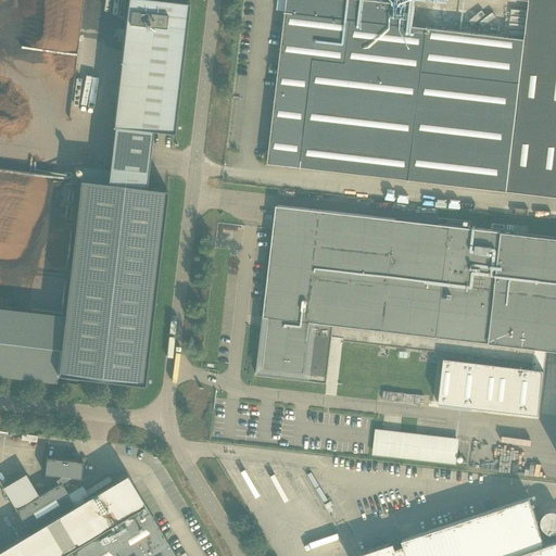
[(189,1),(176,0),(127,0),(113,124),(174,131),(189,1)]
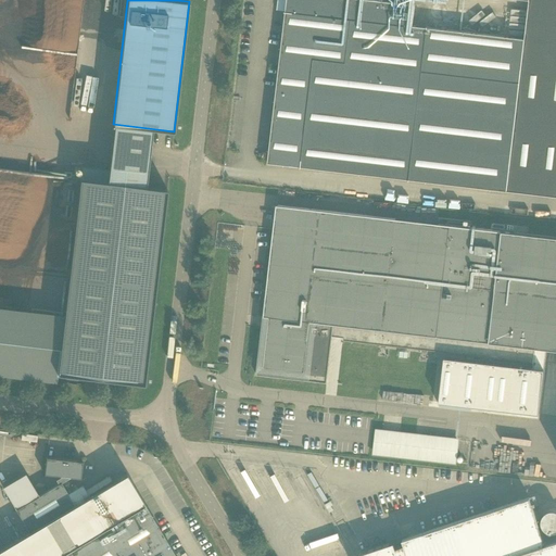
[(506,191),(525,39),(413,26),(415,4),(376,0),(286,0),(267,163),(506,191)]
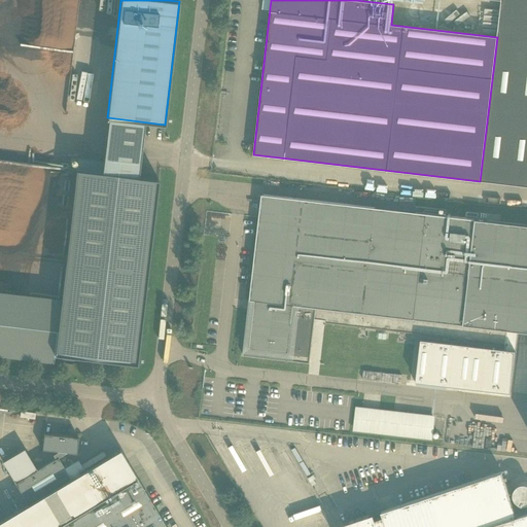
[(60,304),(55,354),(78,357),(106,360),(110,360),(136,363),(157,179),(112,174),(113,168),(104,167),(105,163),(101,163),(101,161),(77,159),(76,170),(60,304)]
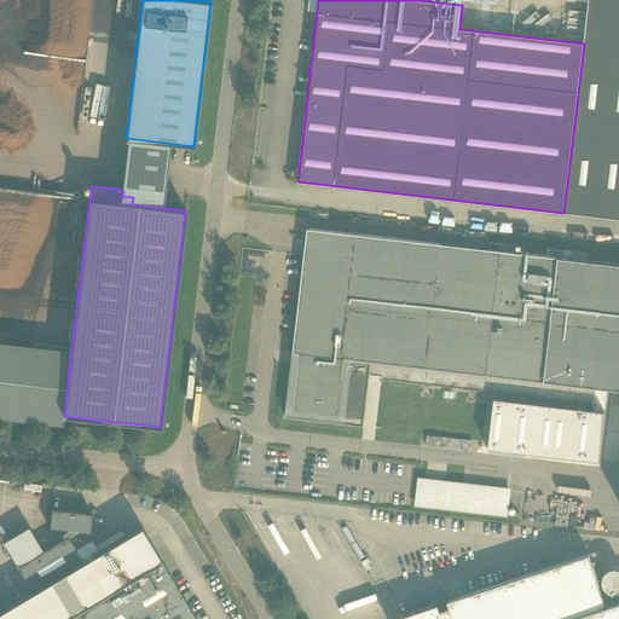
[(618,264),(307,229),(305,255),(293,353),(300,353),(299,359),(293,359),(285,417),(364,427),(370,375),(382,376),(382,379),(594,404),(594,410),(495,398),(489,450),(600,462),(608,389),(618,389),(618,264)]
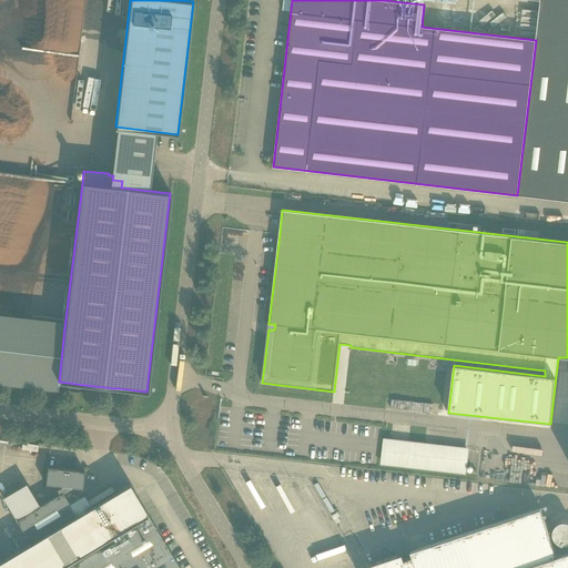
[(385,437),(382,464),(468,473),(470,446),(385,437)]
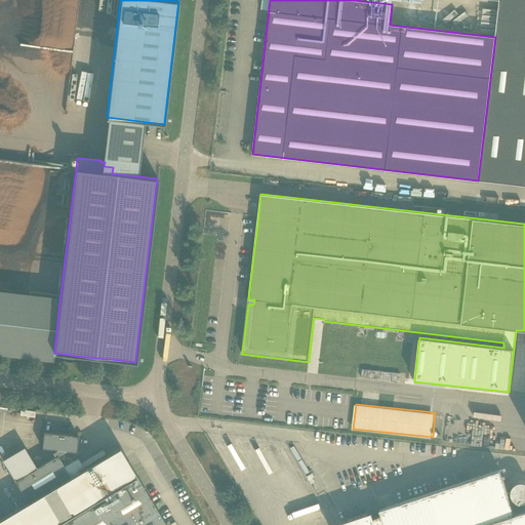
[(2,459),(28,502),(71,477),(57,455),(66,450),(76,452),(78,436),(43,432),(42,448),(56,449),(56,450),(52,453),(55,457),(36,469),(24,447),(2,459)]
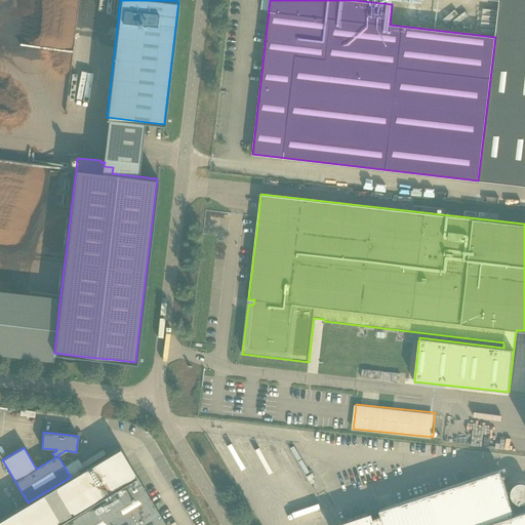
[(0,519),(0,524),(165,524),(119,448),(71,477),(62,482),(0,519)]
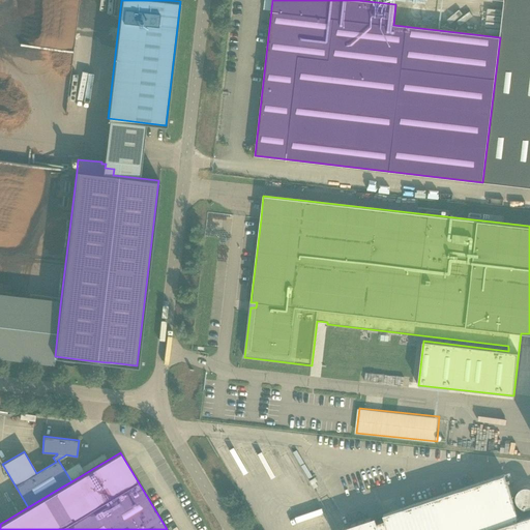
[(504,474),(353,525),(343,528),(335,529),(529,529),(529,514),(520,519),(504,474)]
